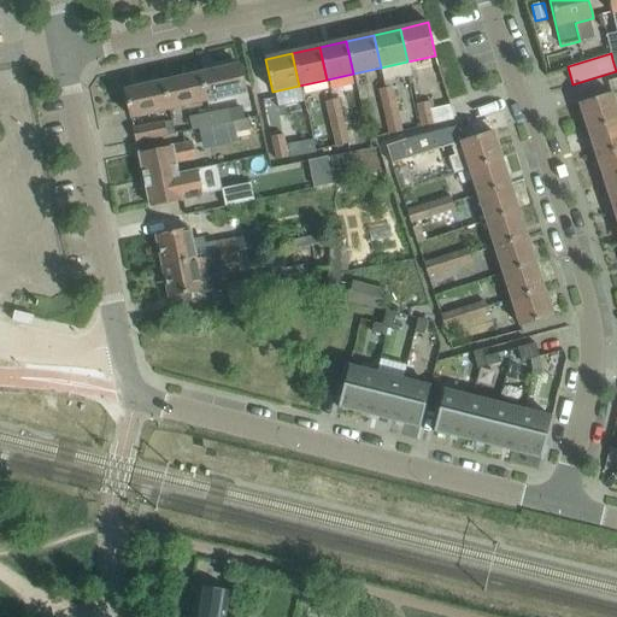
[(239,65),(199,74),(206,101),(245,93),(239,65)]
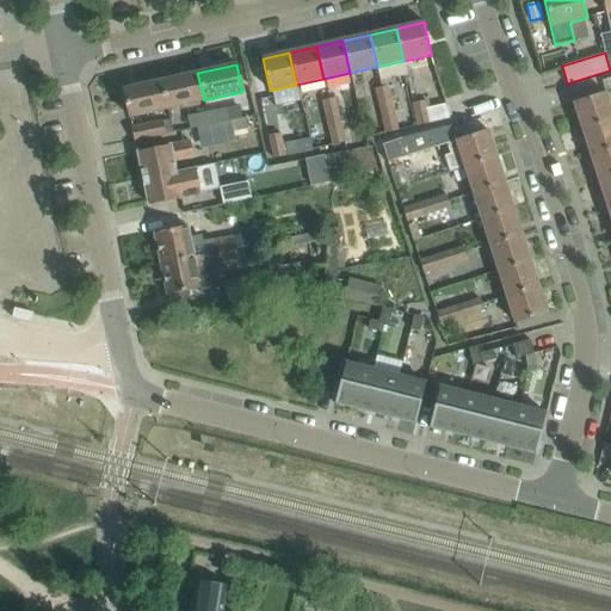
[(197,73),(161,81),(166,109),(204,100),(197,73)]
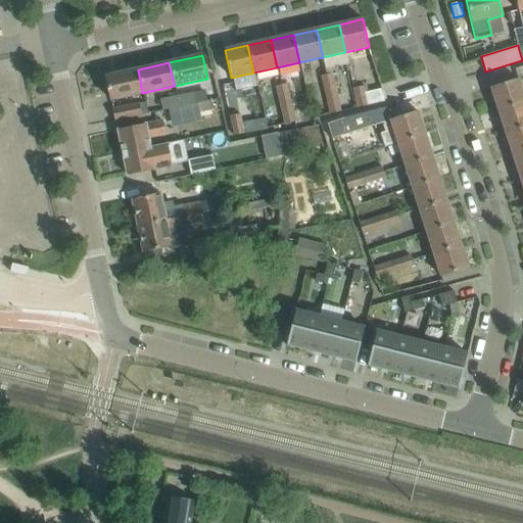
[(510,82),(490,88),(497,110),(522,101),(522,91),(520,83),(522,82),(522,66),(516,69),(519,79),(510,82)]
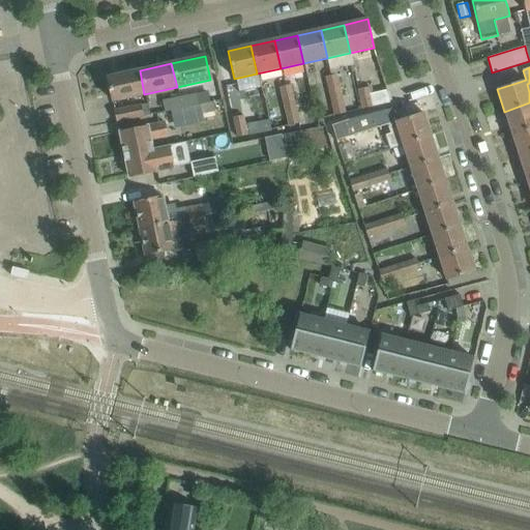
[(144,94),(140,70),(107,78),(112,101),(144,94)]
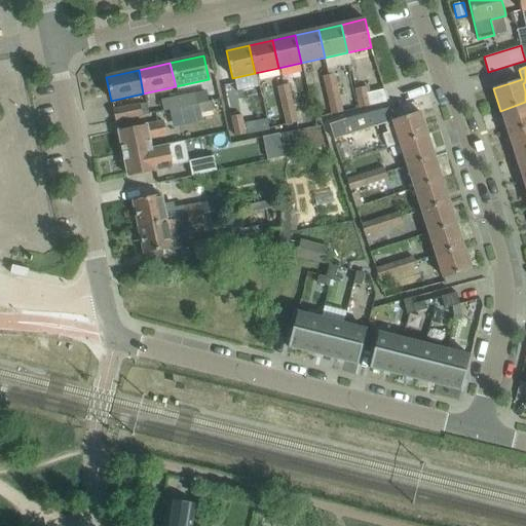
[(338,92),(334,73),(323,76),(327,96),(338,92)]
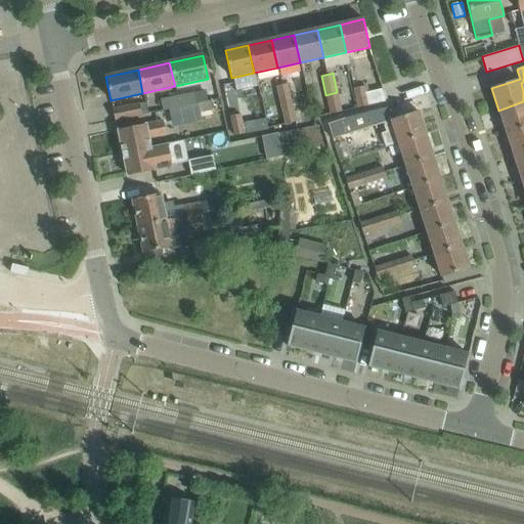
[(292,102),(288,83),(275,86),(280,105),(292,102)]
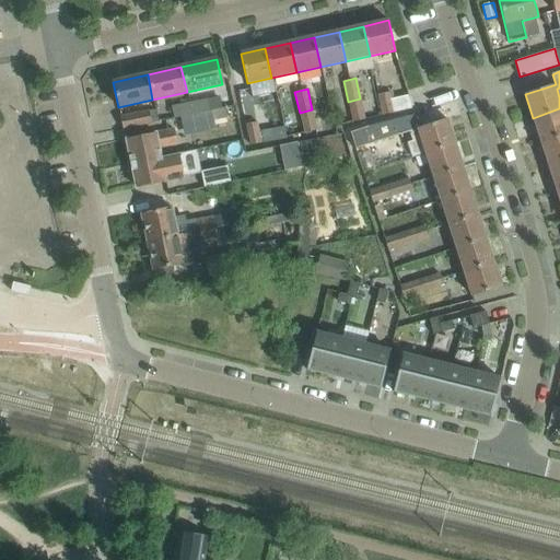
[(389,92),(378,95),(384,115),(413,108),(409,95),(392,100),(389,92)]
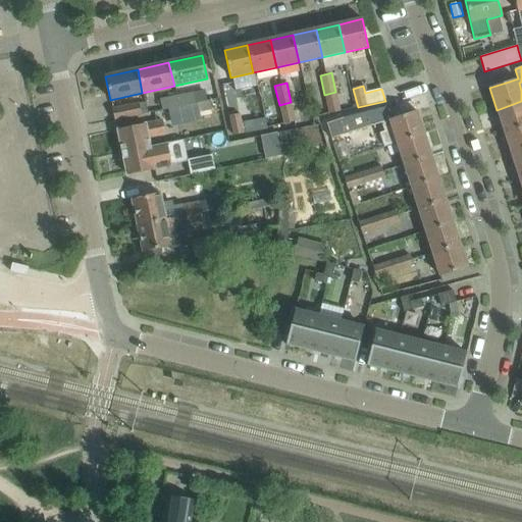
[(194,91),(176,95),(178,107),(197,103),(194,91)]
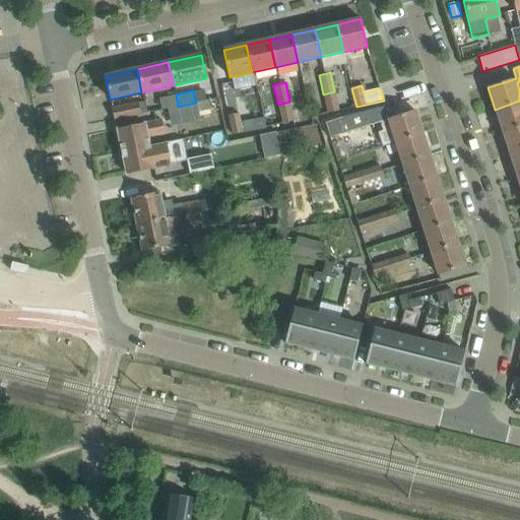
[(334,91),(323,94),(328,113),(339,110),(334,91)]
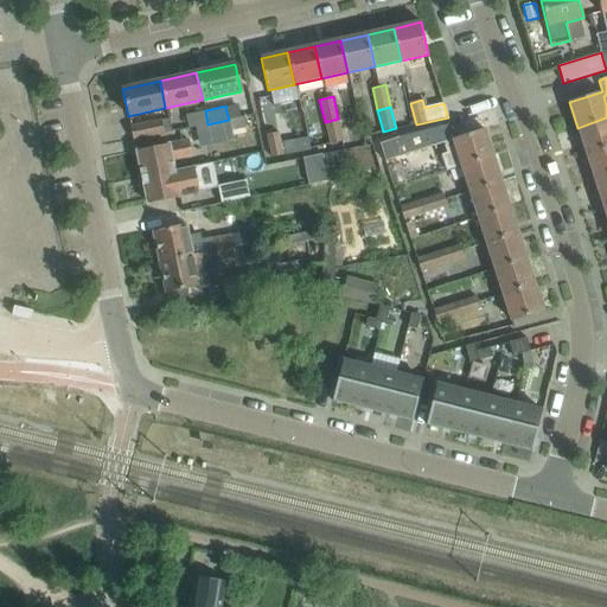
[(208,125),(205,110),(185,114),(189,128),(208,125)]
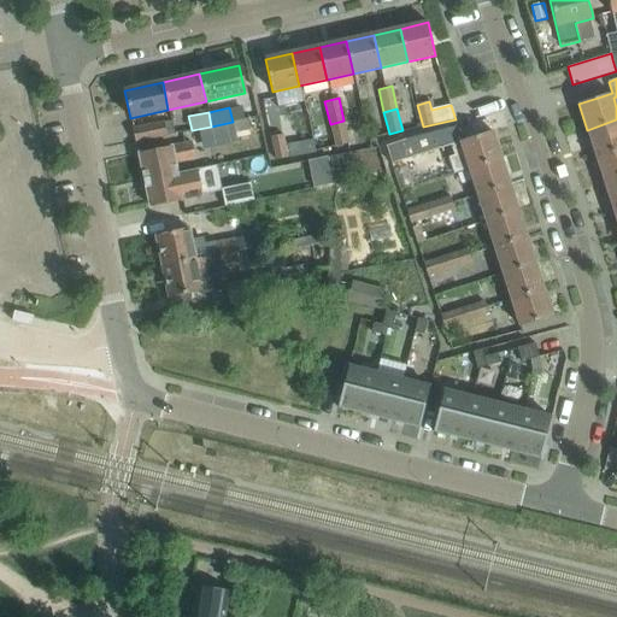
[(233,122),(235,133),(250,130),(248,118),(233,122)]
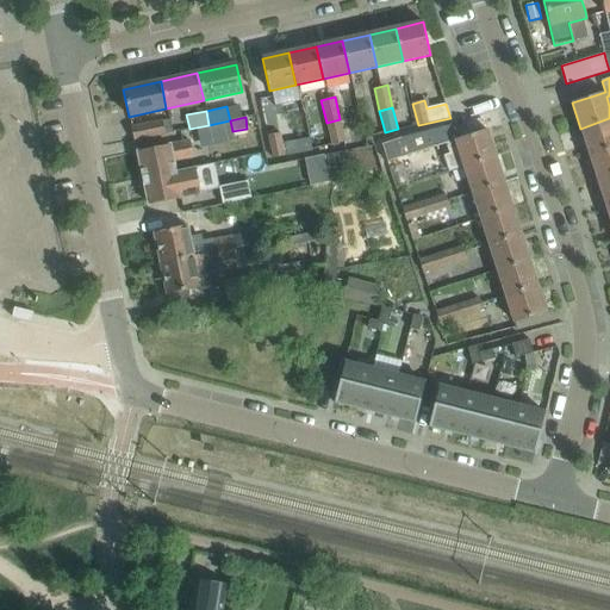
[(609,118),(580,129),(590,155),(609,148),(609,118)]
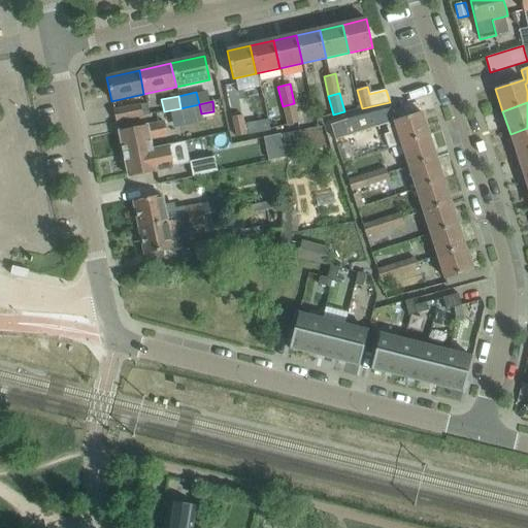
[(294,103),(283,106),(287,125),(299,123),(294,103)]
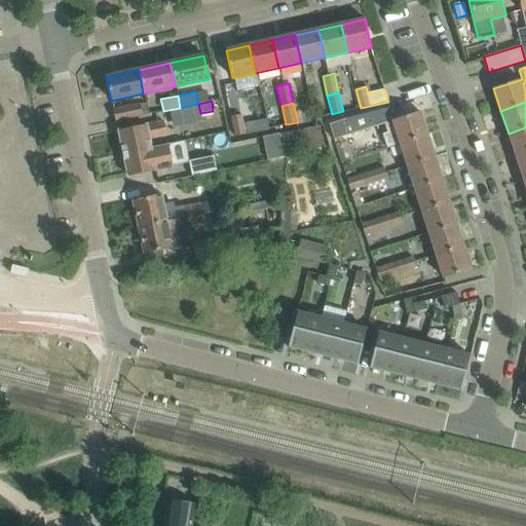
[(141,116),(138,105),(113,110),(116,121),(141,116)]
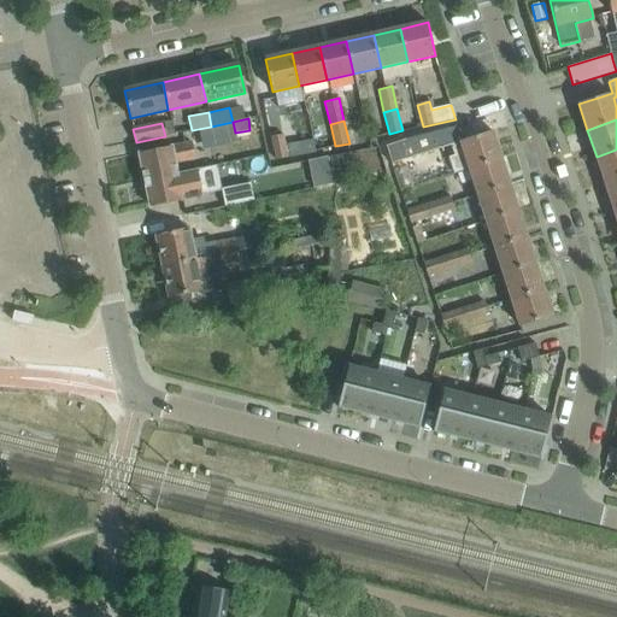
[(434,131),(386,146),(392,164),(440,148),(434,131)]
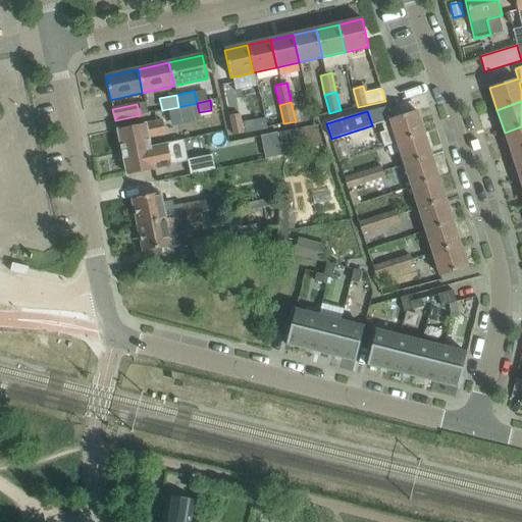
[(424,134),(416,111),(381,122),(384,132),(379,134),(383,147),(397,143),(424,134)]
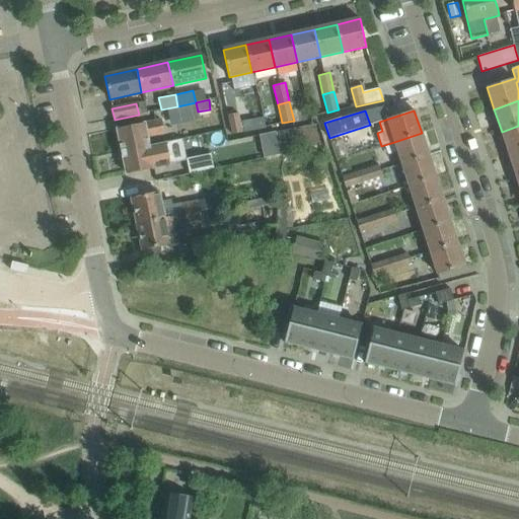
[(228,115),(232,134),(242,133),(237,113),(228,115)]
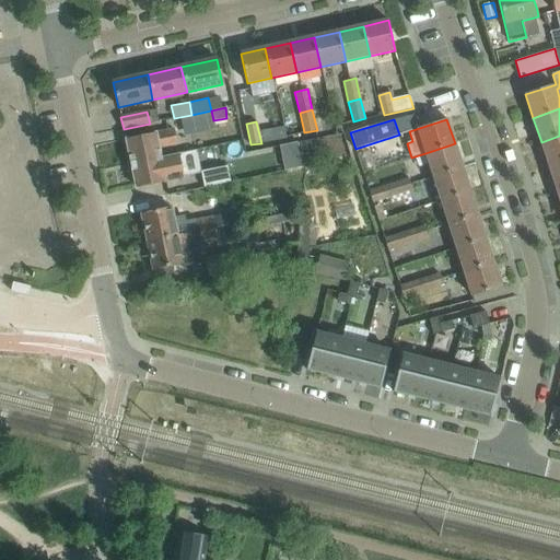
[(126,140),(131,164),(161,158),(159,148),(176,143),(174,130),(126,140)]
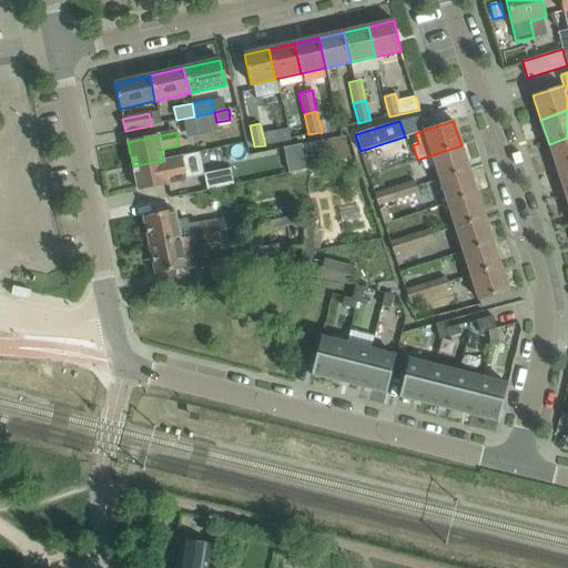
[(567,138),(549,144),(557,169),(567,164),(567,138)]
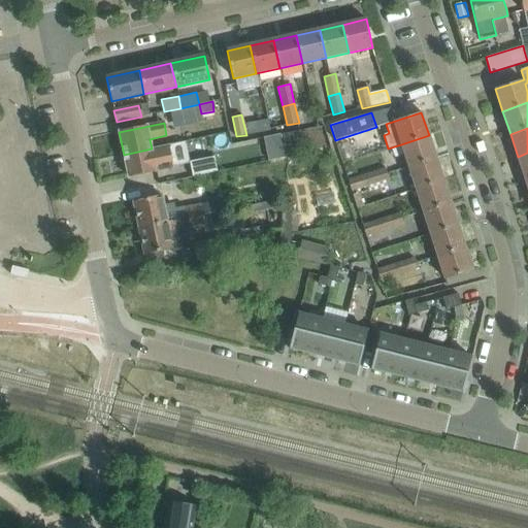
[(294,132),(281,135),(286,158),(299,155),(294,132)]
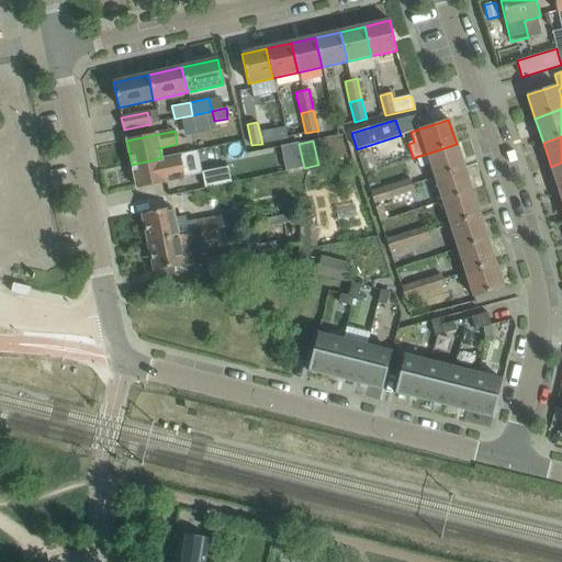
[(427,154),(435,178),(464,168),(457,144),(427,154)]
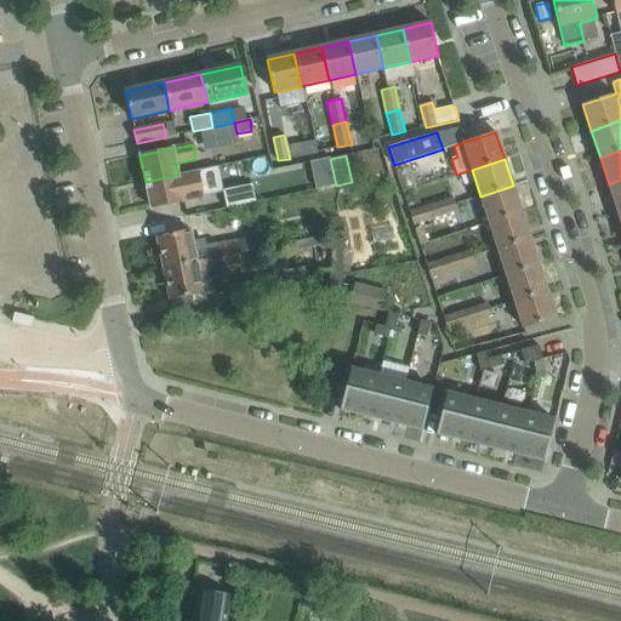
[(178,175),(146,182),(151,209),(204,198),(198,171),(178,175)]
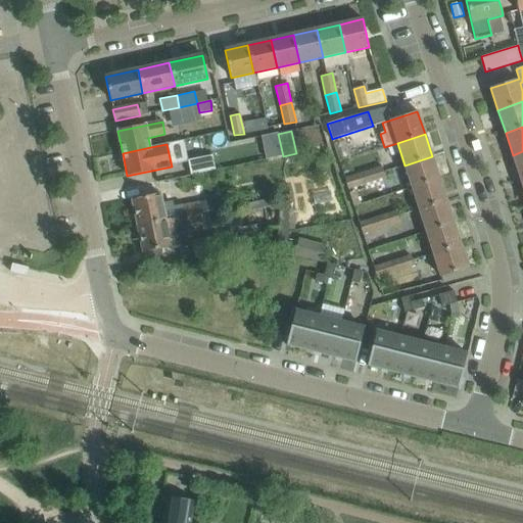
[(522,151),(513,155),(520,177),(522,176),(522,151)]
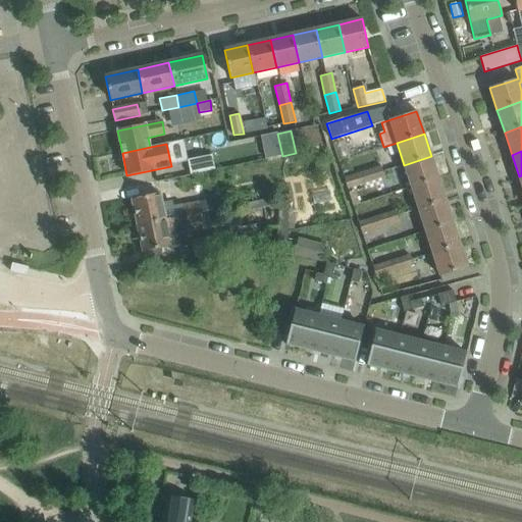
[(187,160),(190,175),(215,170),(212,155),(187,160)]
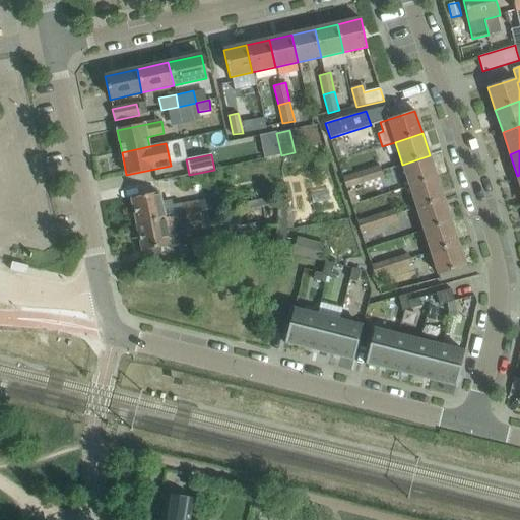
[(402,165),(409,187),(437,178),(430,155),(402,165)]
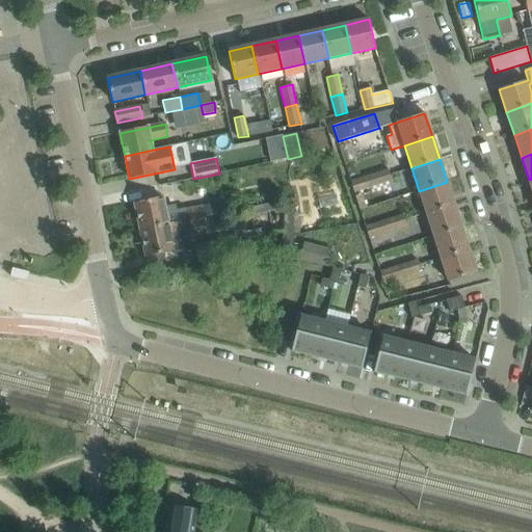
[(389,168),(370,175),(373,186),(392,180),(389,168)]
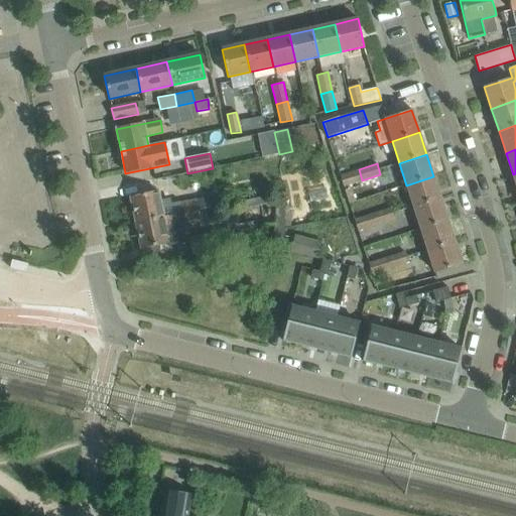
[(340,175),(344,186),(362,180),(359,169),(340,175)]
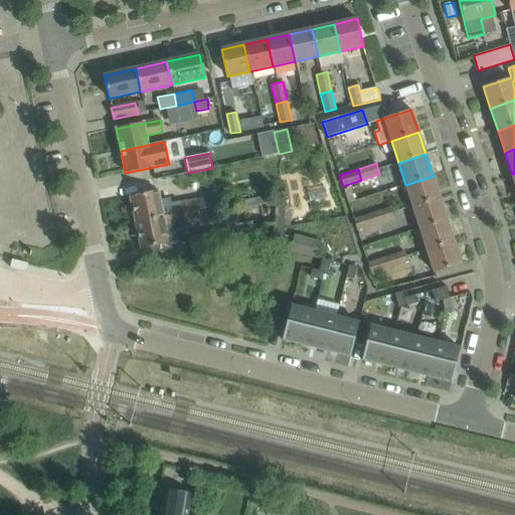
[(405,185),(412,206),(440,198),(433,176),(405,185)]
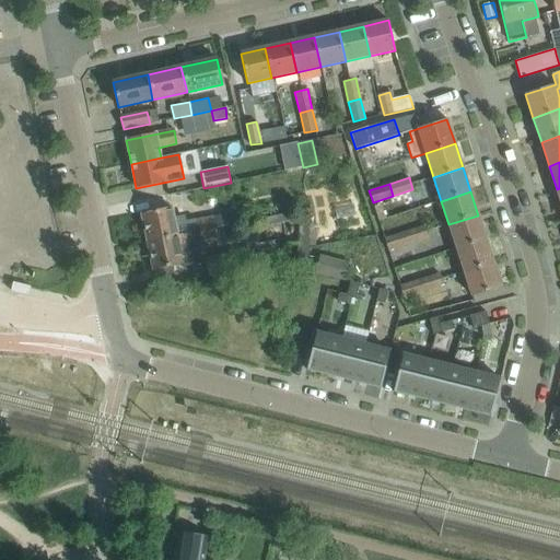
[(141,214),(147,243),(177,236),(176,230),(186,228),(184,217),(174,219),(172,208),(141,214)]
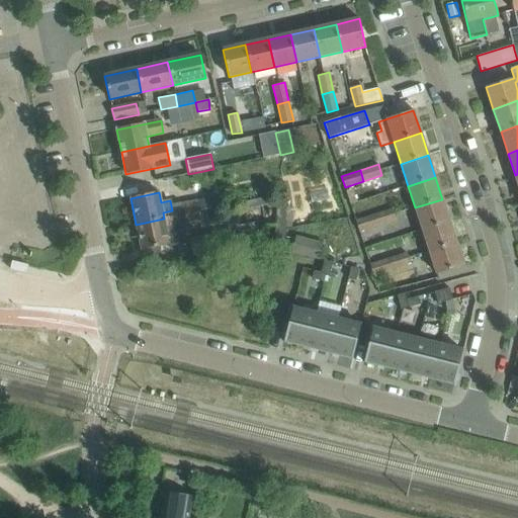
[(182,202),(184,214),(218,207),(216,196),(198,200),(198,199),(182,202)]
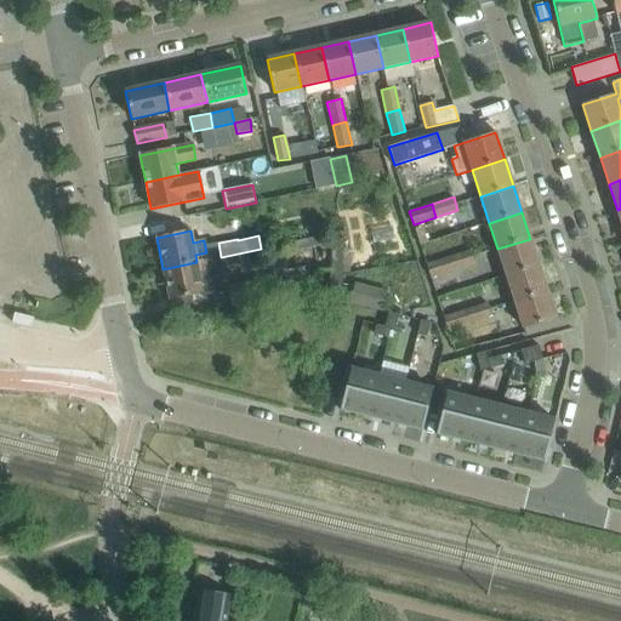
[(497,249),(506,275),(539,266),(530,239),(497,249)]
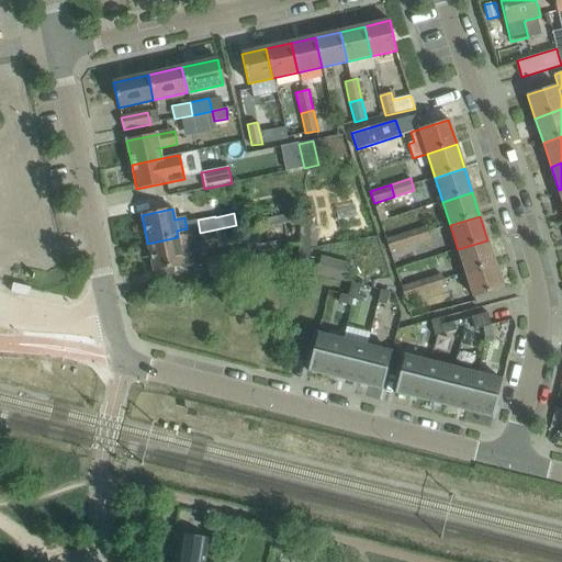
[(236,225),(200,233),(202,244),(203,243),(217,240),(218,244),(232,240),(238,239),(236,225)]
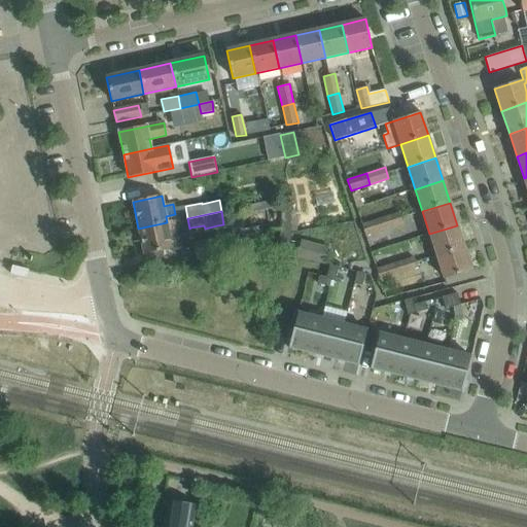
[(399,212),(380,218),(384,230),(402,223),(399,212)]
